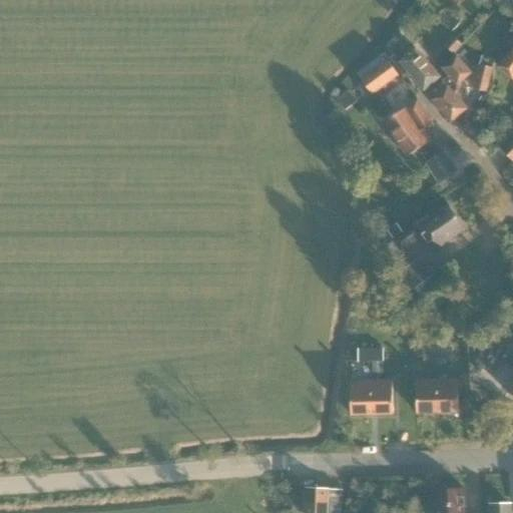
[(507,45),(512,36),(512,31),(510,29),(502,41),(507,45)]
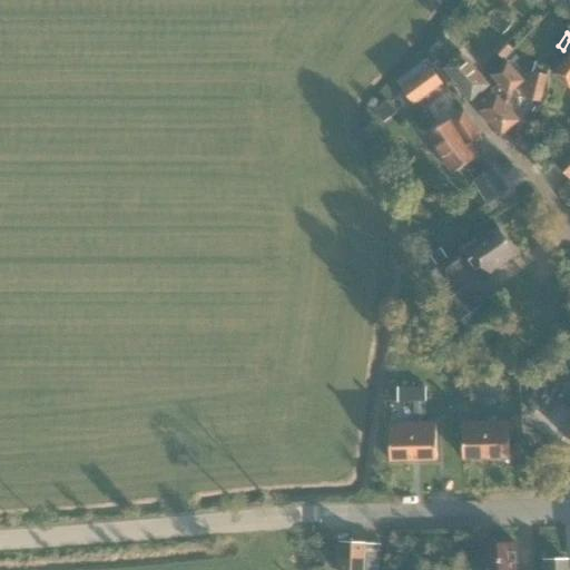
[(472,100),(490,85),(462,53),(444,68),(472,100)]
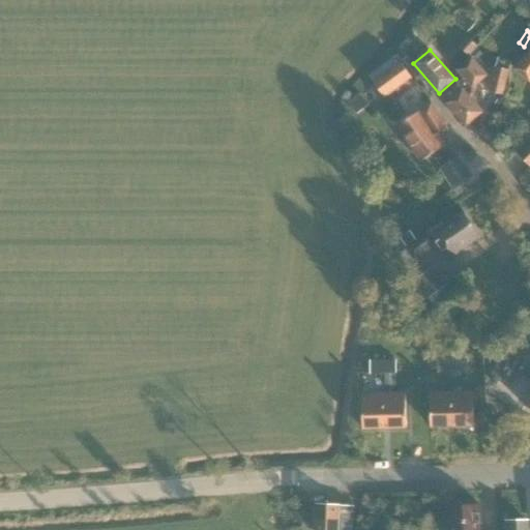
[(529,50),(514,68),(529,81),(529,50)]
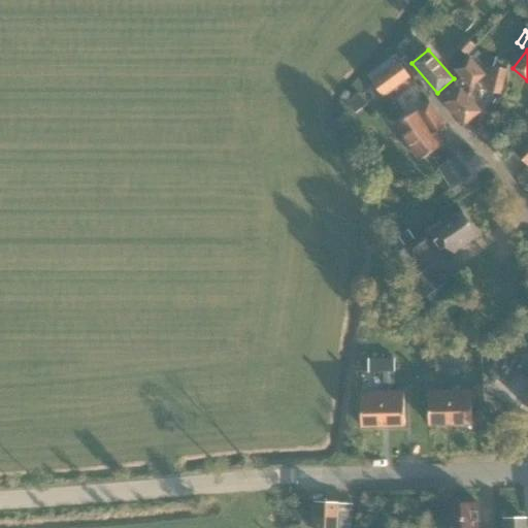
[(481,111),(468,96),(470,88),(486,74),(470,56),(455,69),(461,76),(439,96),(464,125),(481,111)]
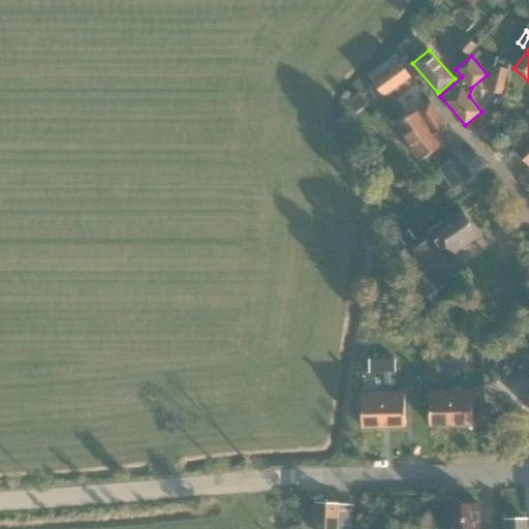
[(384,96),(410,76),(400,62),(374,83),(384,96)]
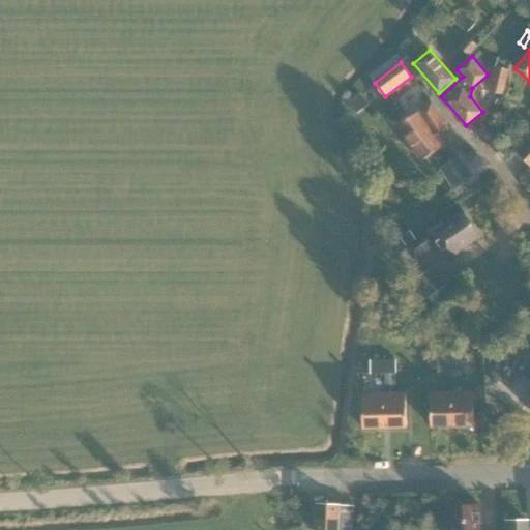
[(495,66),(489,91),(503,94),(509,70),(495,66)]
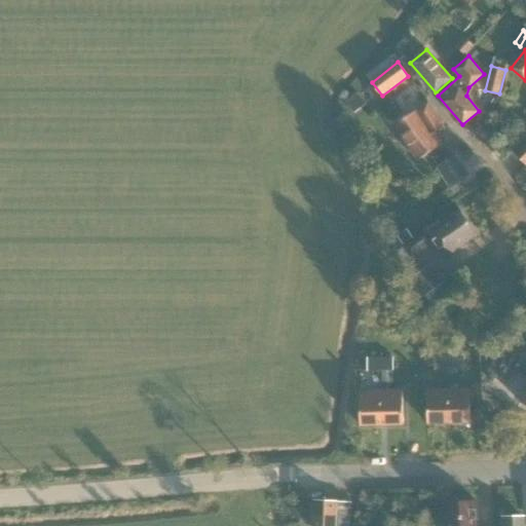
[(367,104),(358,90),(345,100),(354,113),(367,104)]
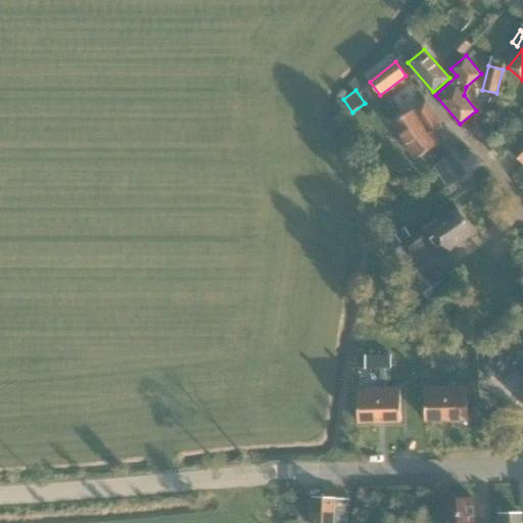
[(432,131),(441,125),(426,101),(392,124),(416,158),(440,143),(432,131)]
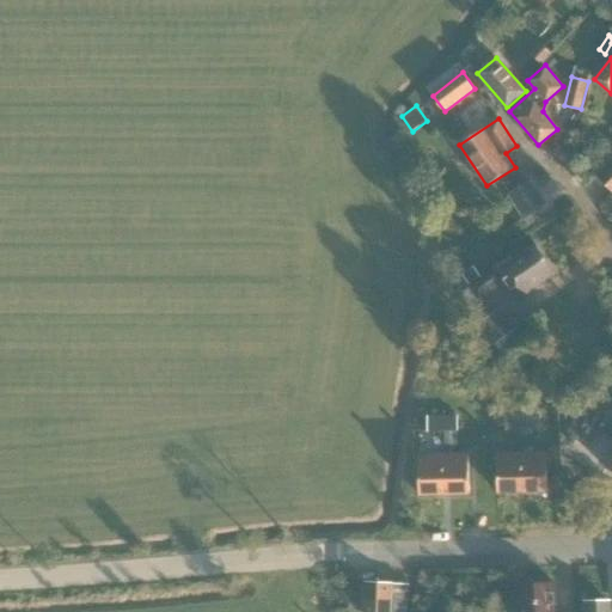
[(611,148),(592,172),(611,190),(611,148)]
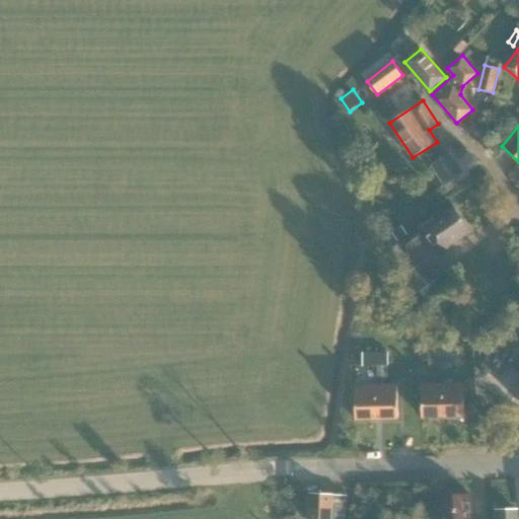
[(448,153),(431,164),(444,184),(461,173),(448,153)]
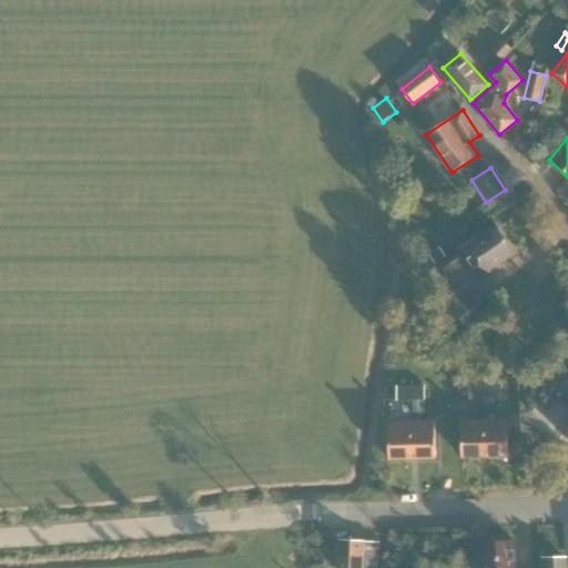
[(479,279),(516,253),(497,225),(477,240),(475,237),(447,256),(439,245),(428,253),(445,276),(467,261),(479,279)]
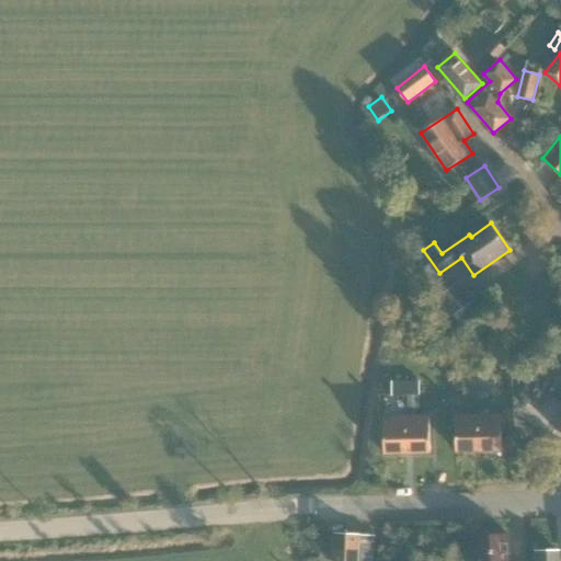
[(479,313),(471,302),(473,300),(459,281),(432,300),(453,331),(479,313)]
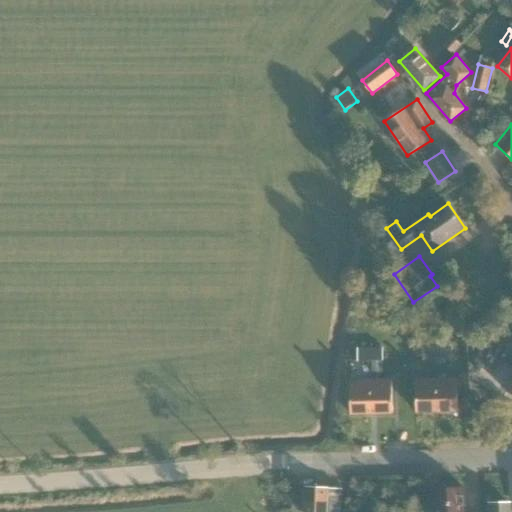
[(495,342),(489,353),(500,359),(506,348),(495,342)]
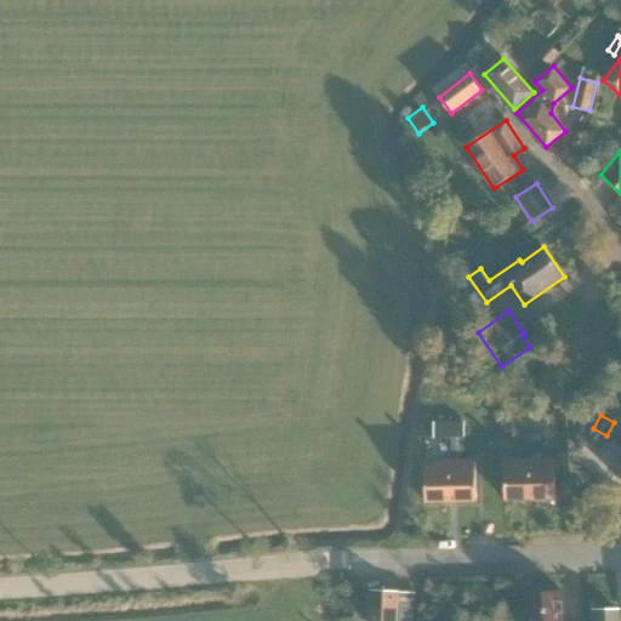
[(434,437),(449,437),(449,421),(434,422),(434,437)]
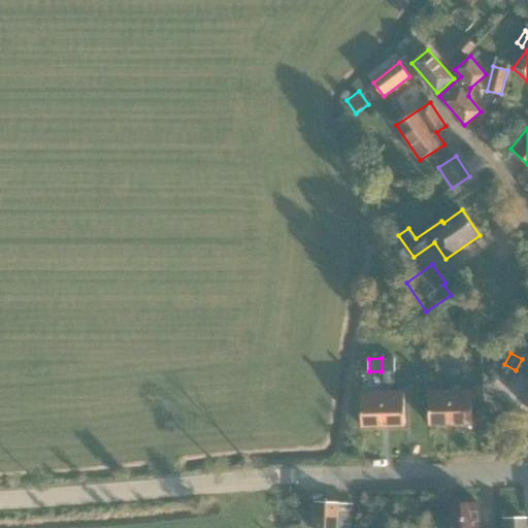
[(394,358),(382,358),(382,371),(394,371),(394,358)]
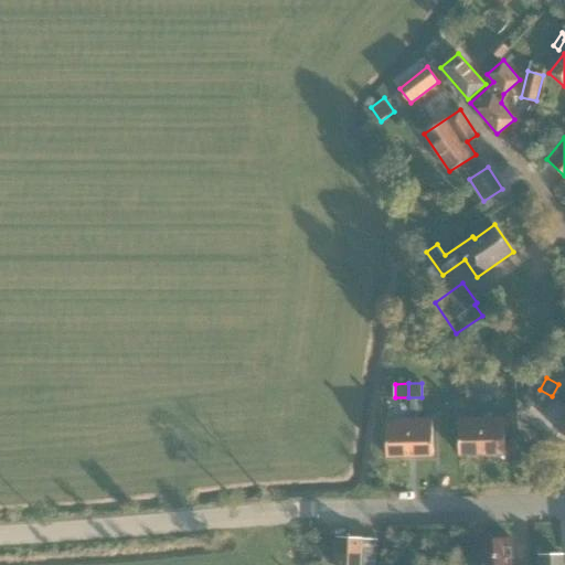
[(546,408),(552,396),(540,390),(530,385),(523,398),(528,401),(524,407),(529,409),(533,402),(533,403),(546,408)]
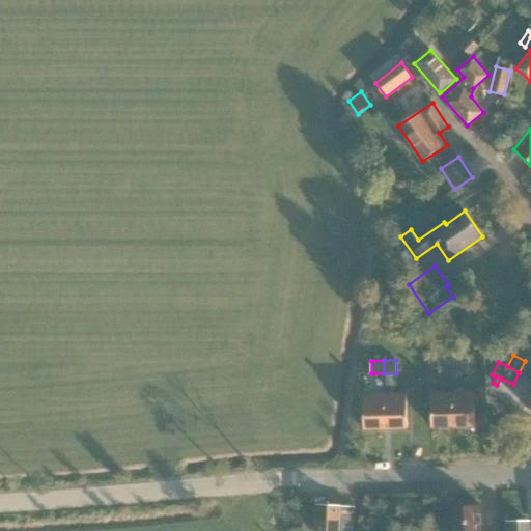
[(432,427),(475,426),(475,391),(431,392),(432,427)]
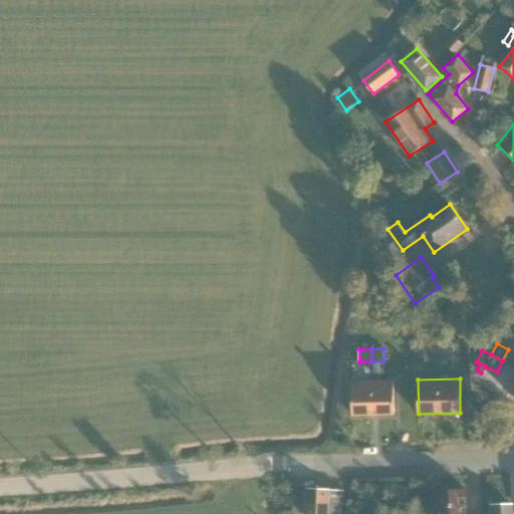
[(352,415),(373,415),(372,380),(351,381),(352,415)]
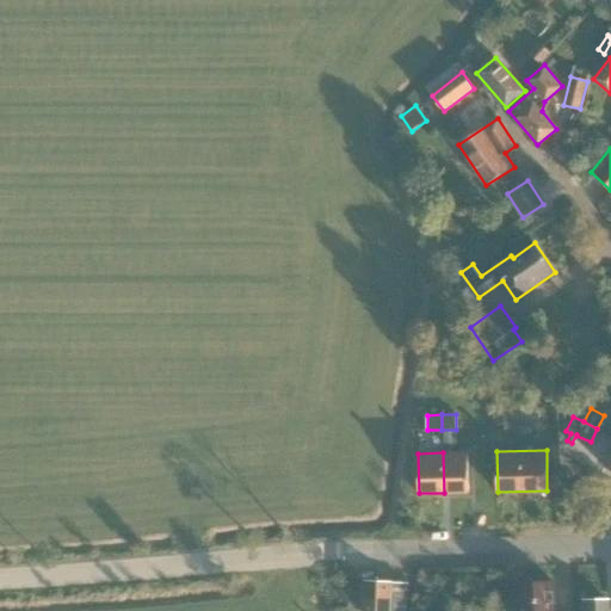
[(468,452),(443,452),(444,493),(469,492),(468,452)]
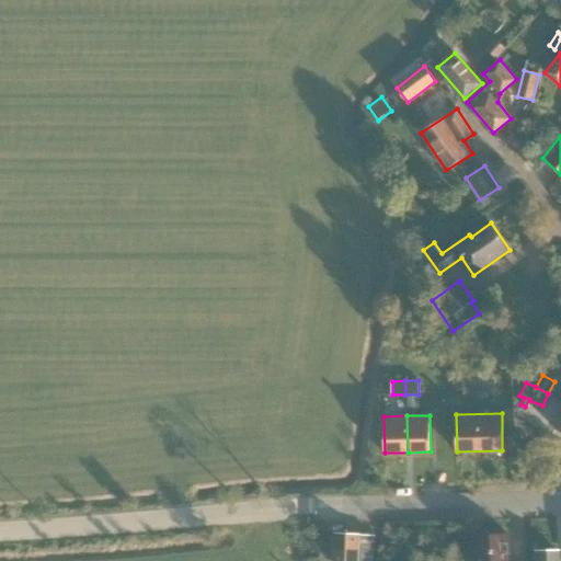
[(507,560),(507,534),(491,534),(490,531),(481,533),(480,535),(476,535),(476,560),(507,560)]
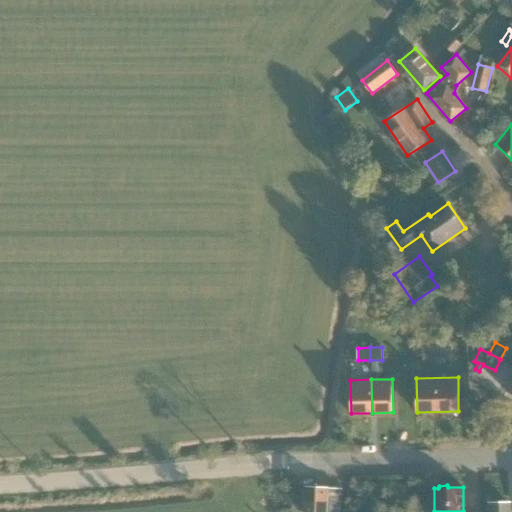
[(305,511),(340,511),(342,488),(326,488),(306,487),(305,511)]
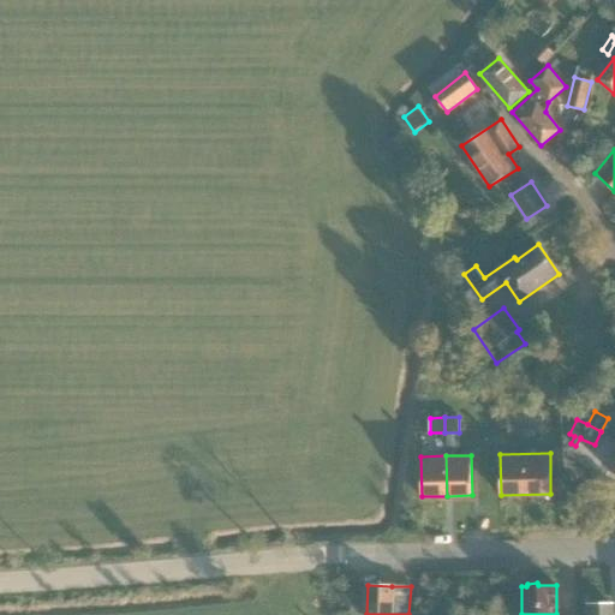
[(586,603),(586,614),(610,614),(610,603),(586,603)]
